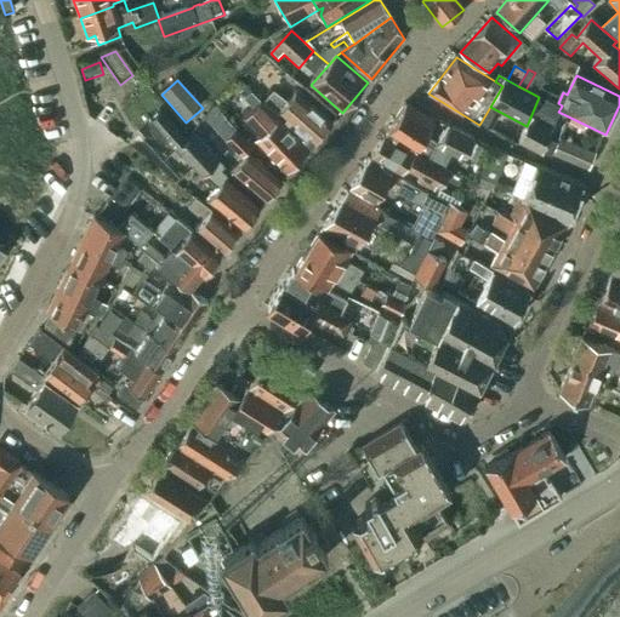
[(288,104),(274,93),(265,104),(278,116),(279,115),(288,123),(284,127),(310,153),(333,125),(296,95),(288,104)]
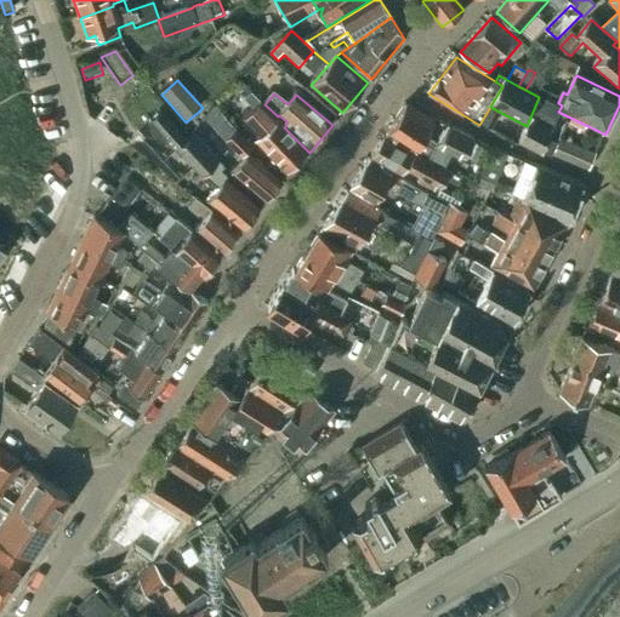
[(539,97),(527,126),(519,142),(541,153),(547,140),(552,129),(559,114),(558,114),(558,112),(561,108),(539,97)]
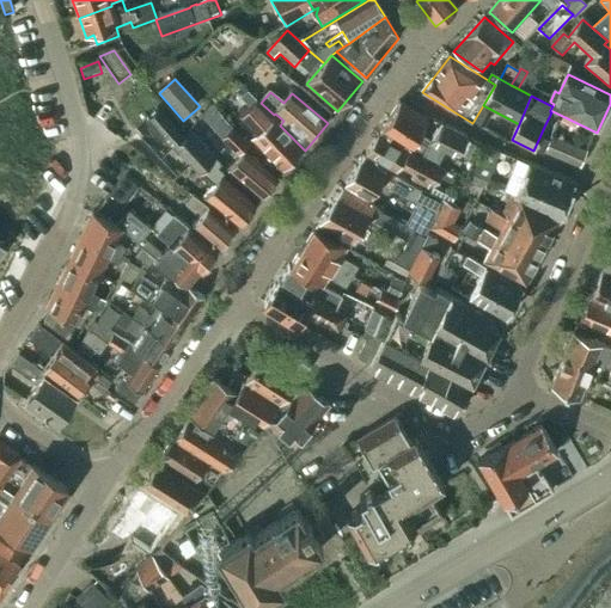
[(257,102),(239,118),(255,135),(251,139),(285,173),(304,152),(257,102)]
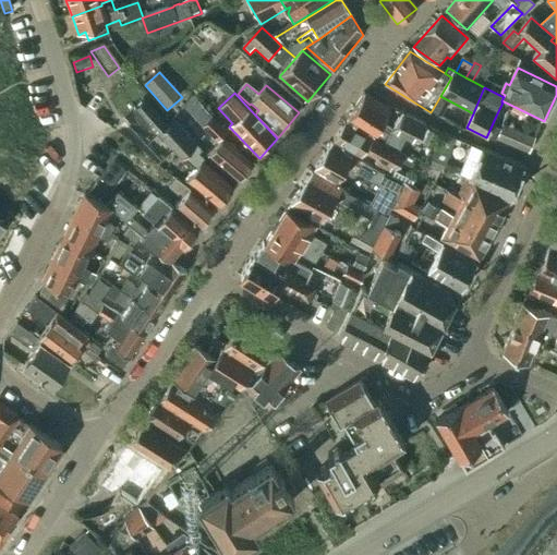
[(386,147),(395,131),(383,123),(390,112),(364,95),(344,124),(386,147)]
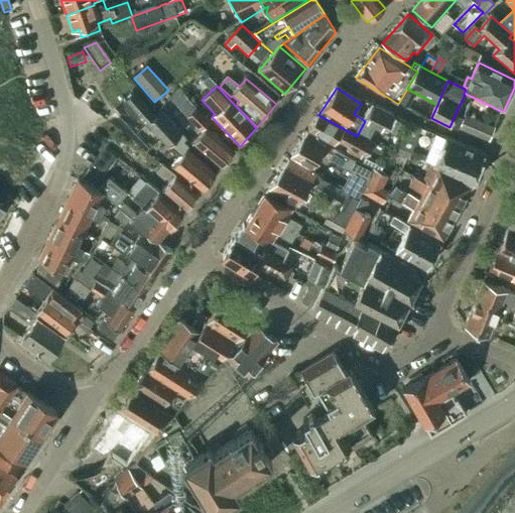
[(211,122),(178,91),(168,101),(202,133),(192,144),(221,168),(234,152),(206,128),(211,122)]
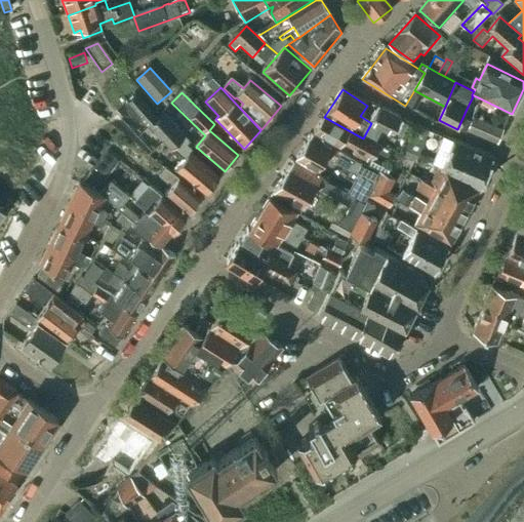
[(415,110),(422,99),(413,93),(406,105),(415,110)]
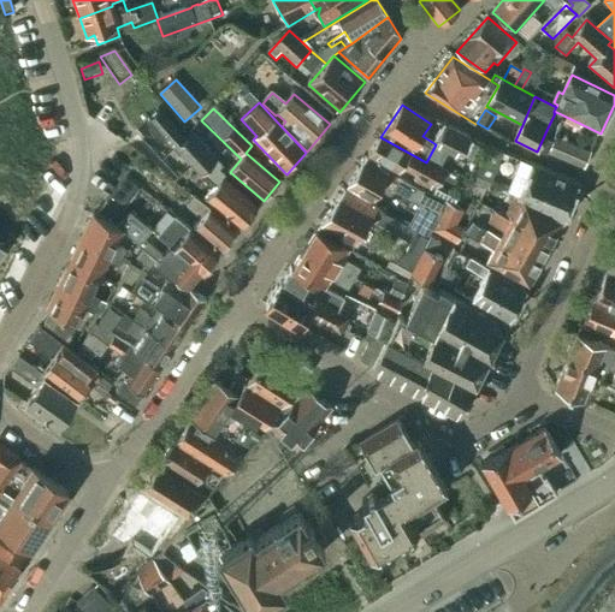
[(241,230),(258,209),(223,180),(225,177),(219,171),(223,167),(218,161),(191,134),(184,141),(155,116),(149,123),(151,124),(148,126),(148,131),(160,143),(164,144),(167,148),(170,144),(176,150),(176,152),(200,173),(216,188),(205,200),(241,230)]
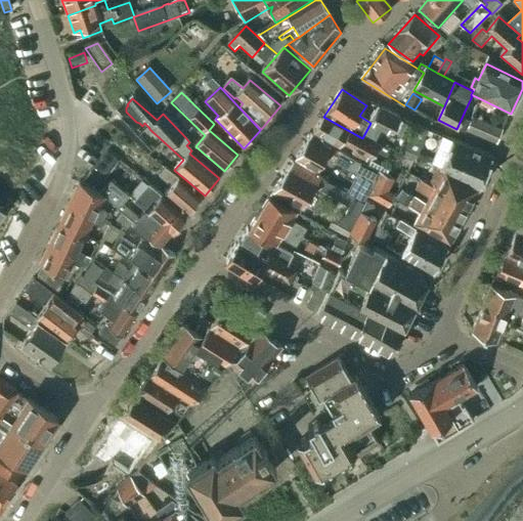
[(362,138),(374,145),(382,130),(393,135),(400,119),(378,107),(371,123),(362,138)]
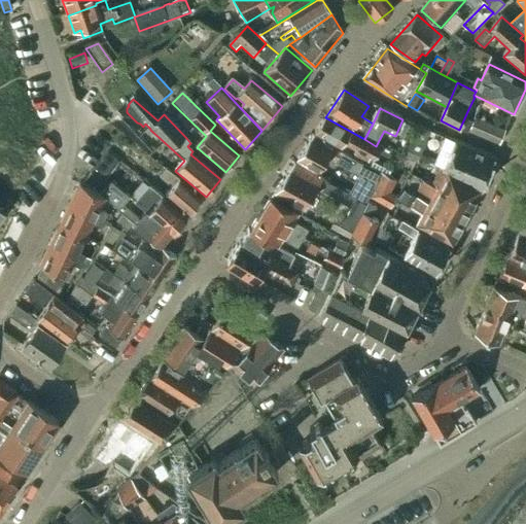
[(381,148),(376,146),(364,139),(325,117),(315,134),(342,149),(344,145),(356,151),(354,156),(369,165),(371,161),(374,163),(381,148)]
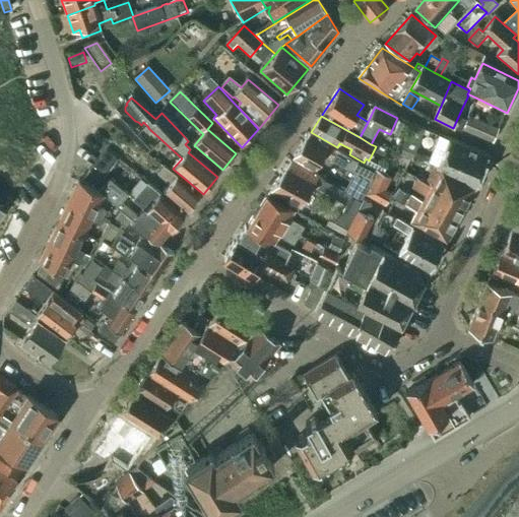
[(493,143),(499,130),(467,118),(462,130),(493,143)]
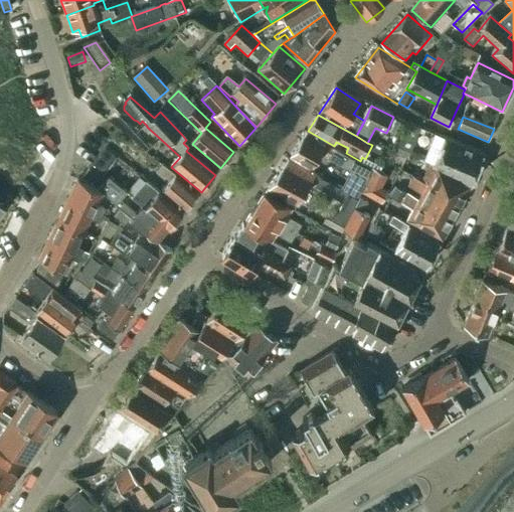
[(398,139),(403,125),(395,122),(390,136),(398,139)]
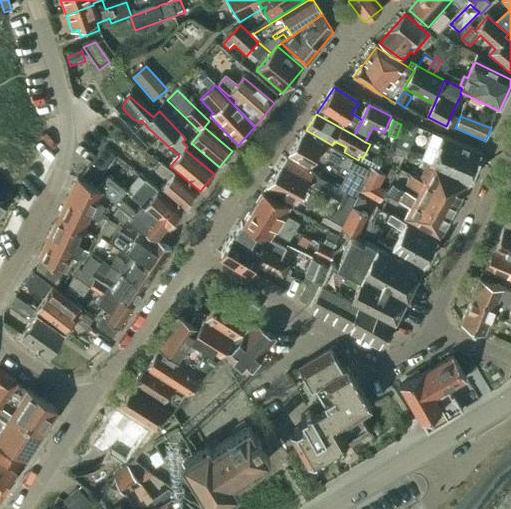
[(397,149),(409,154),(419,129),(406,124),(397,149)]
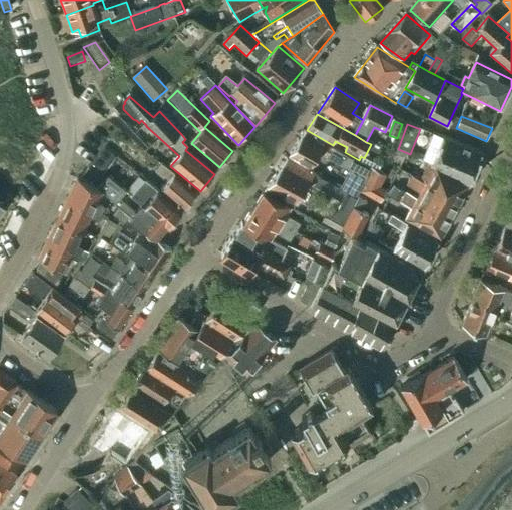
[(348,158),(305,133),(290,156),(312,169),(323,153),(329,157),(327,159),(343,169),(348,172),(342,185),(360,195),(360,192),(373,170),(370,169),(348,158)]
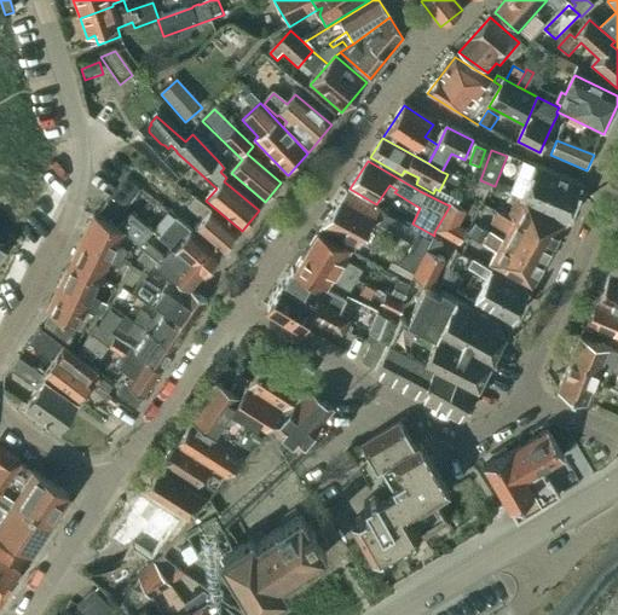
[(521,201),(566,225),(582,187),(535,167),(535,168),(523,163),(509,196),(520,199),(521,201)]
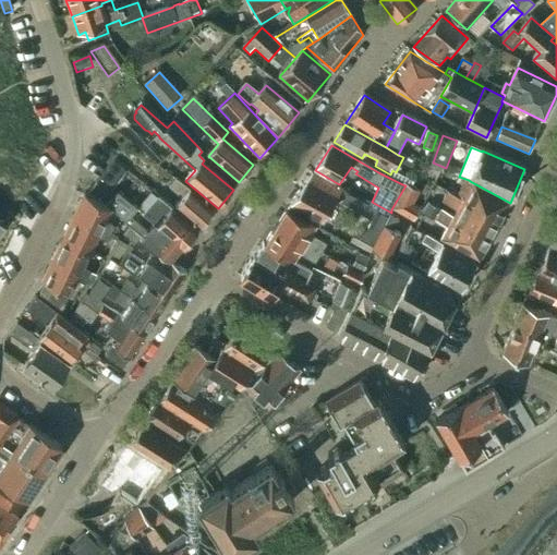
[(113,163),(100,180),(112,190),(125,172),(113,163)]
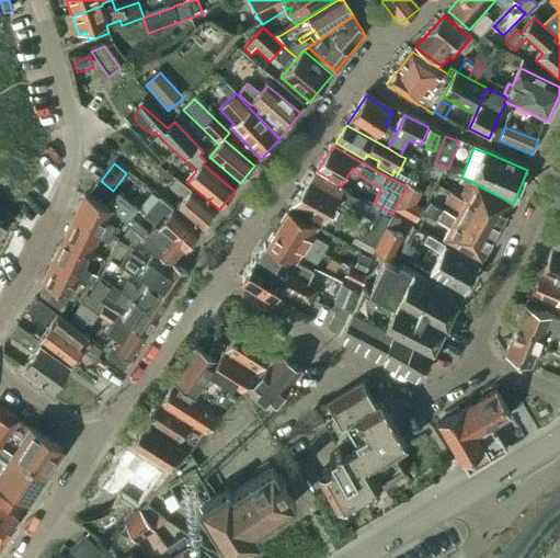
[(340,190),(313,174),(299,195),(293,205),(293,206),(324,224),(344,192),(340,190)]
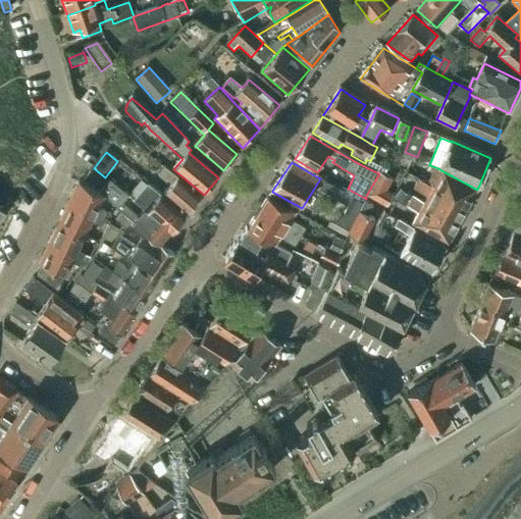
[(201,198),(171,173),(165,168),(158,176),(167,183),(168,182),(172,185),(164,195),(188,214),(201,198)]
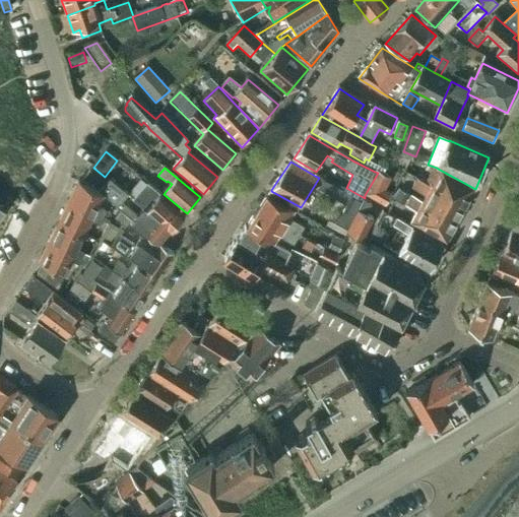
[(466,206),(475,189),(438,169),(437,168),(432,177),(436,179),(432,187),(466,206)]
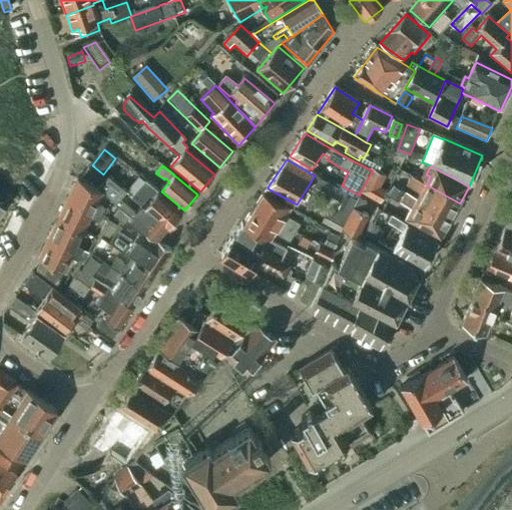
[(373,170),(360,192),(381,204),(387,193),(378,189),(385,176),(373,170)]
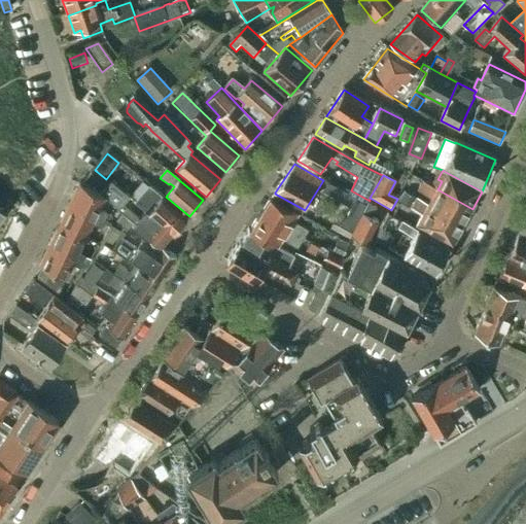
[(172,236),(147,214),(146,213),(141,218),(125,205),(130,199),(112,183),(101,197),(106,199),(123,214),(135,223),(136,224),(150,241),(162,248),(172,236)]
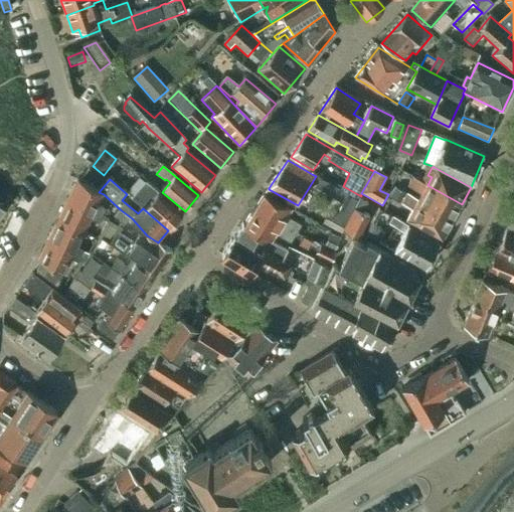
[(343,186),(340,190),(320,180),(315,188),(327,194),(326,195),(343,204),(335,217),(328,214),(324,222),(343,232),(354,209),(361,196),(343,186)]
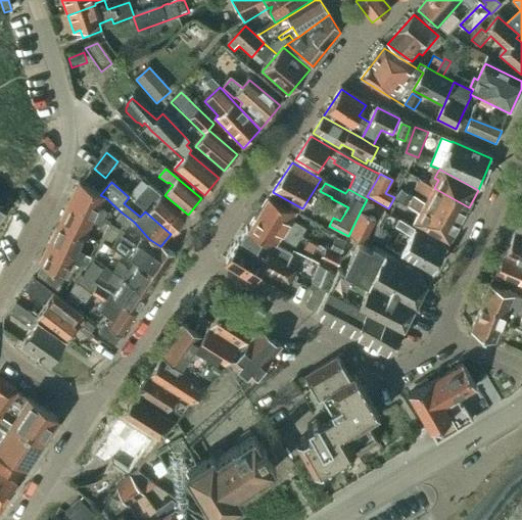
[(68,205),(103,222),(106,217),(98,213),(105,197),(100,195),(79,185),(68,205)]
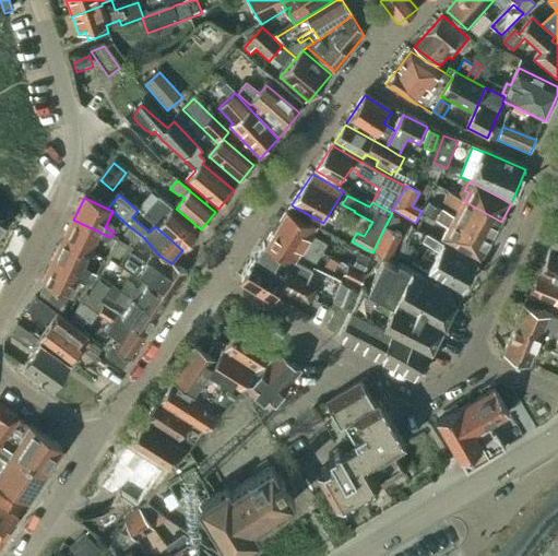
[(156,227),(182,250),(199,233),(170,209),(159,199),(144,217),(156,227)]
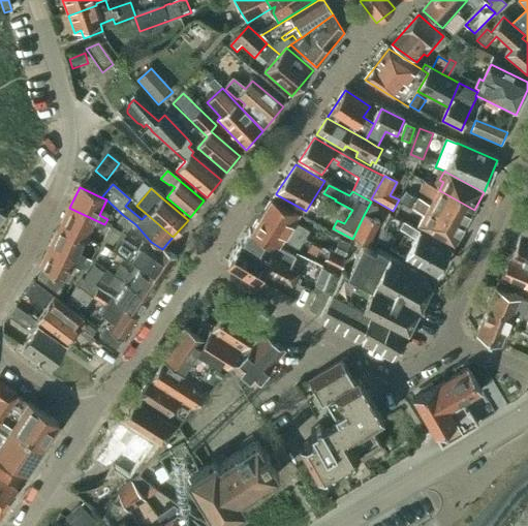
[(474,210),(439,190),(435,189),(430,198),(434,200),(430,207),(465,226),(474,210)]
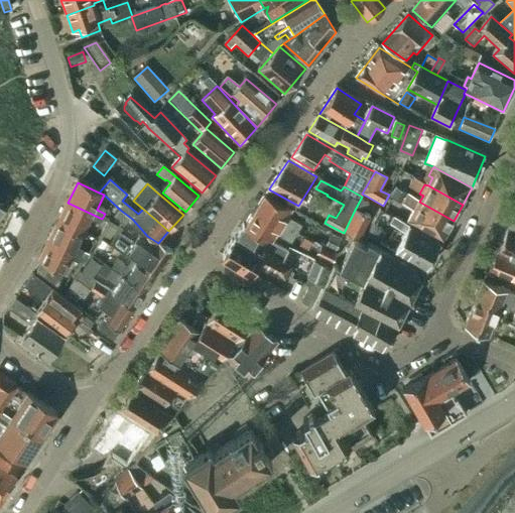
[(391,200),(402,205),(407,196),(396,190),(391,200)]
